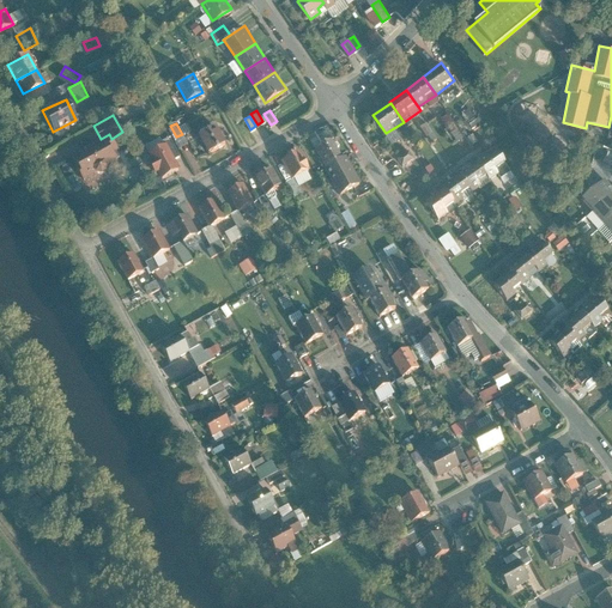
[(225,141),(216,123),(197,134),(206,152),(225,141)]
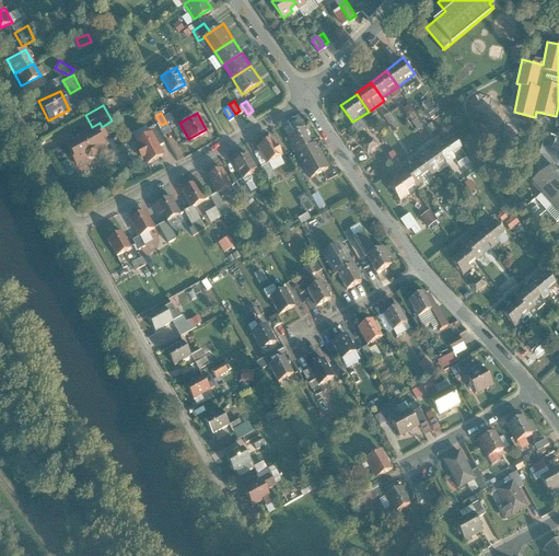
[(92,127),(63,141),(79,169),(91,162),(90,161),(95,158),(96,152),(105,148),(101,140),(107,137),(102,127),(100,123),(92,127)]
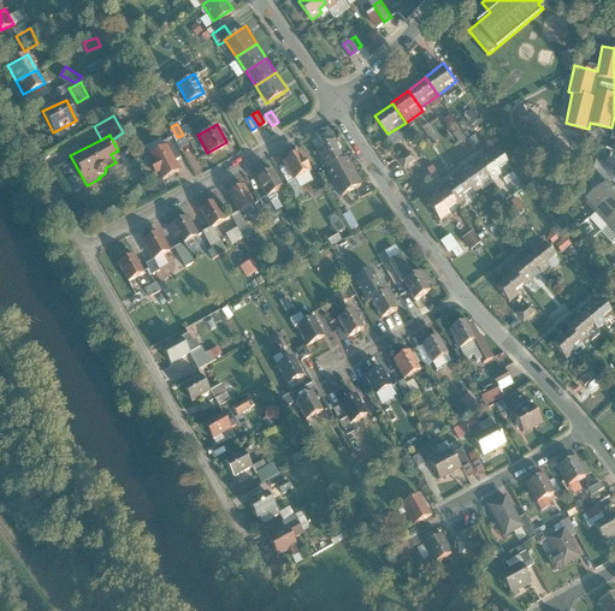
[(166,143),(175,159),(181,155),(170,136),(161,141),(164,144),(166,143)]
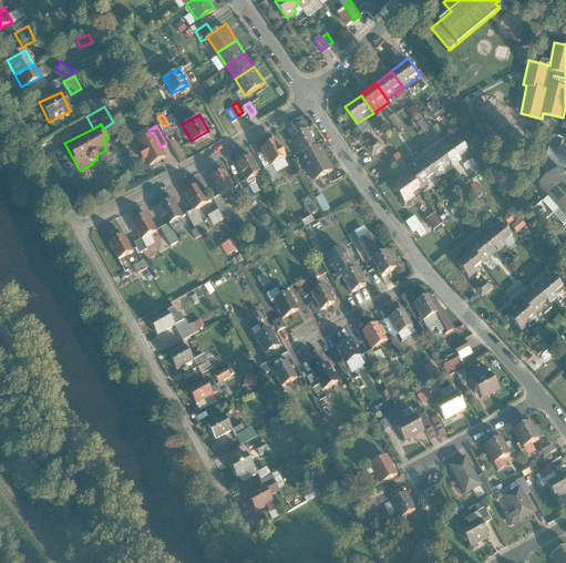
[(308,128),(292,135),(302,153),(311,169),(315,167),(319,175),(316,176),(316,177),(333,167),(319,143),(317,144),(308,128)]
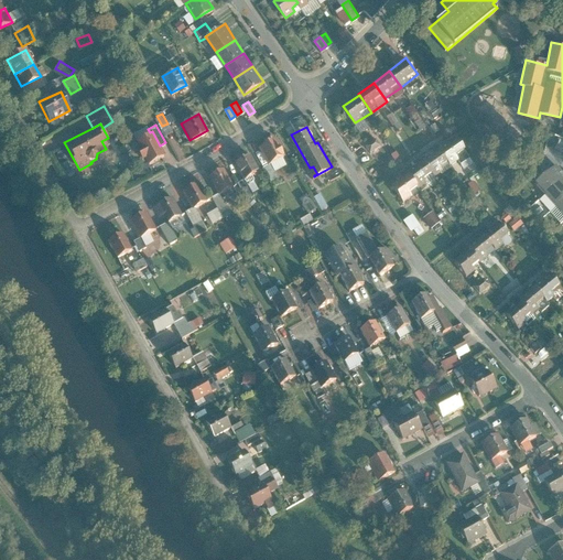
[(160,146),(152,131),(150,132),(134,141),(148,165),(165,155),(160,146)]
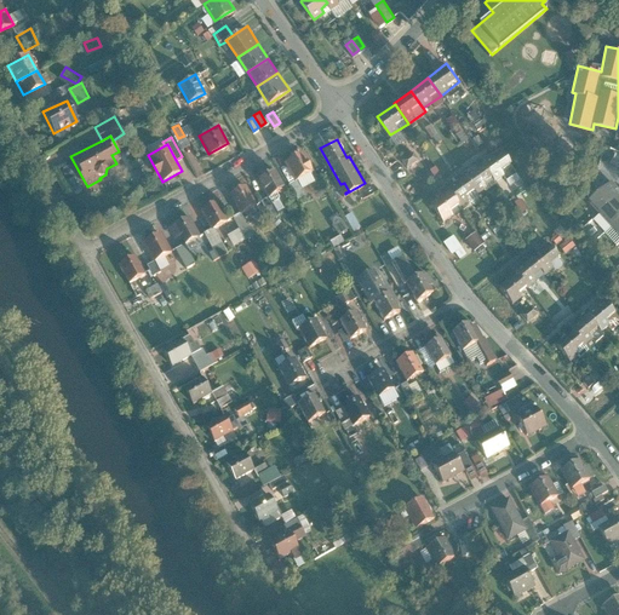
[(500,149),(482,162),(493,177),(497,180),(504,174),(508,178),(516,172),(500,149)]
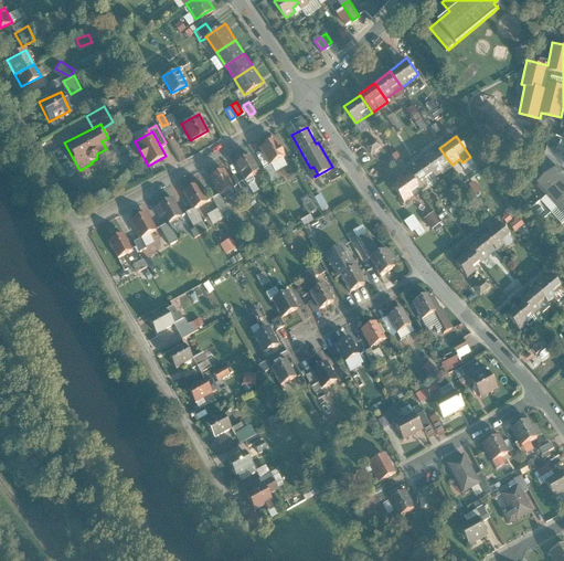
[(366,144),(371,151),(382,145),(378,137),(366,144)]
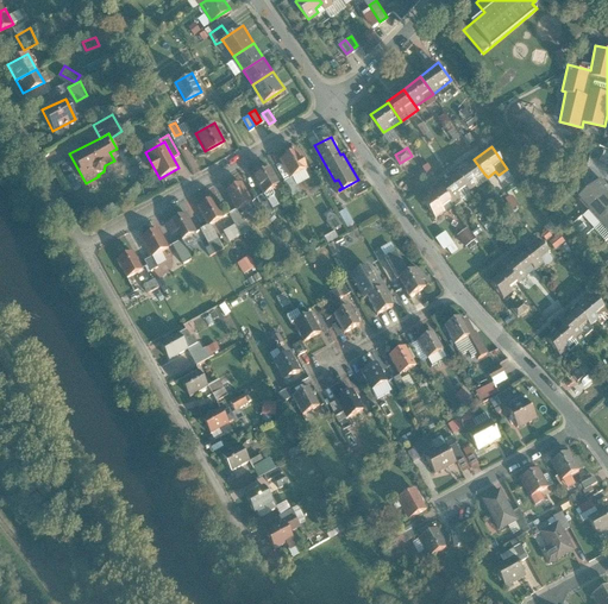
[(307,167),(298,150),(281,159),(290,176),(292,175),(307,167)]
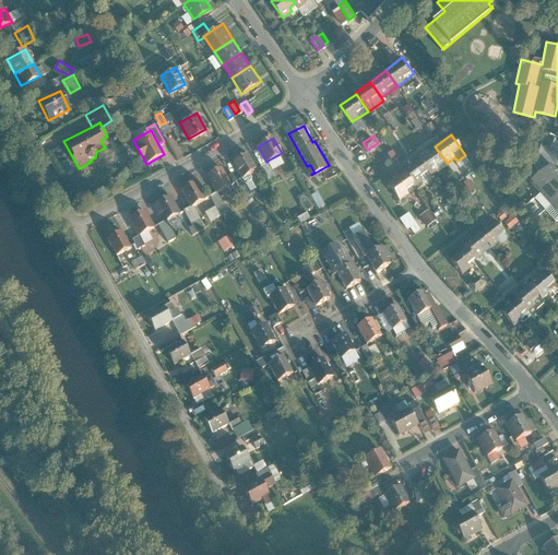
[(435,146),(418,158),(428,172),(431,175),(439,169),(436,166),(444,160),(435,146)]
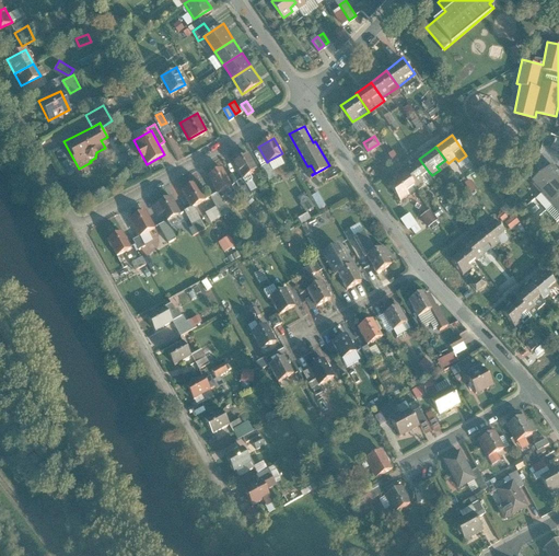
[(256,168),(248,152),(232,161),(241,176),(256,168)]
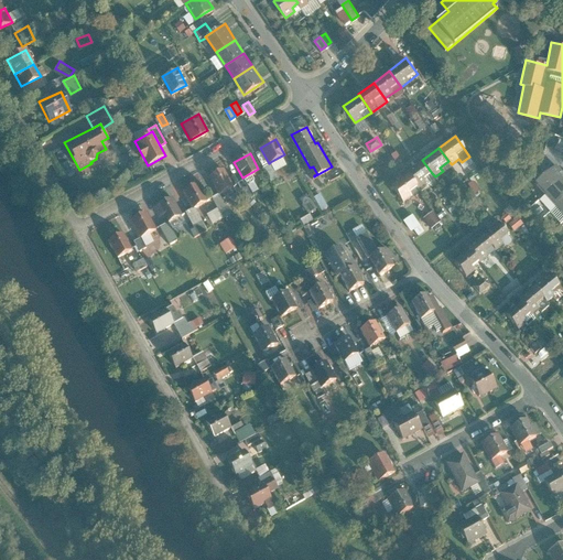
[(422,160),(407,171),(408,173),(419,186),(426,181),(424,179),(432,173),(422,160)]
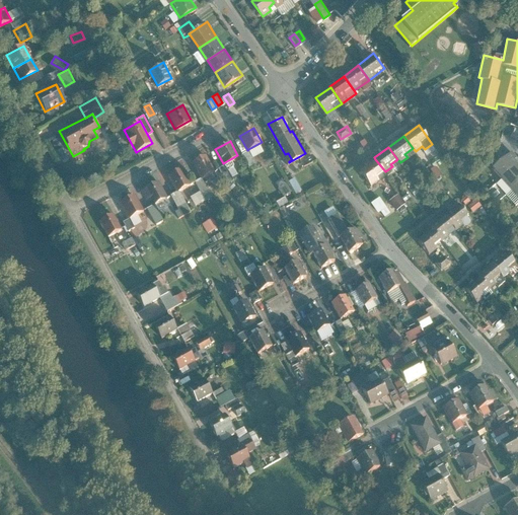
[(256,162),(248,149),(247,150),(241,152),(249,165),(256,162)]
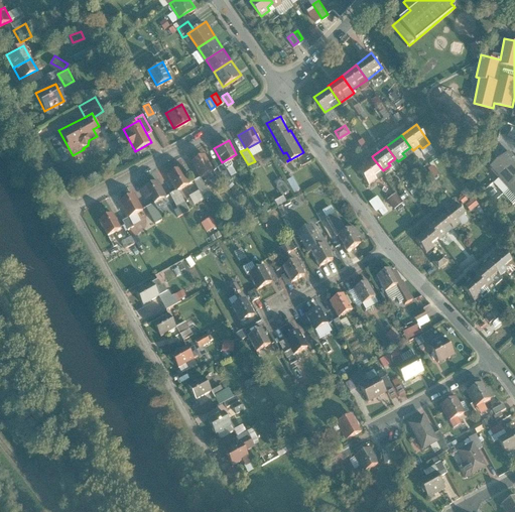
[(491,164),(499,174),(514,161),(514,159),(507,150),(491,164)]
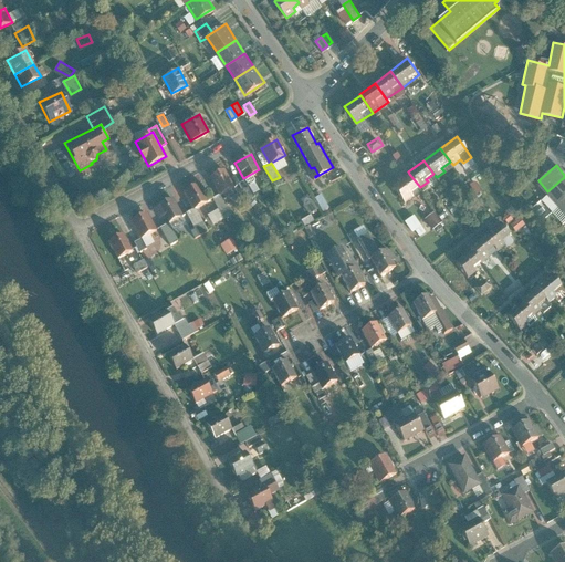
[(233,186),(225,168),(209,176),(219,194),(220,194),(233,186)]
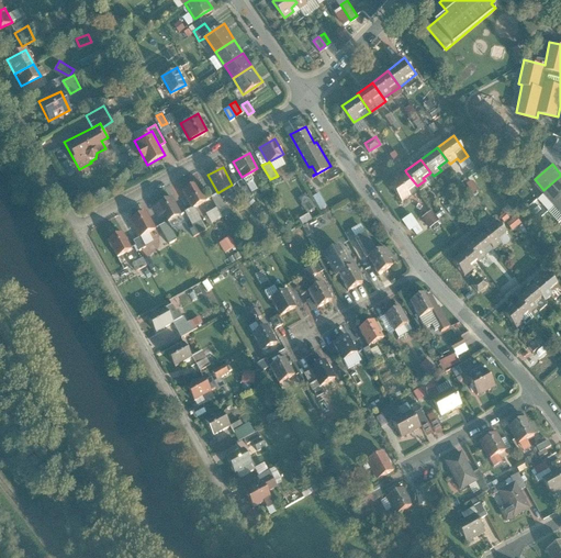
[(417,186),(406,173),(391,183),(402,200),(411,194),(408,191),(417,186)]
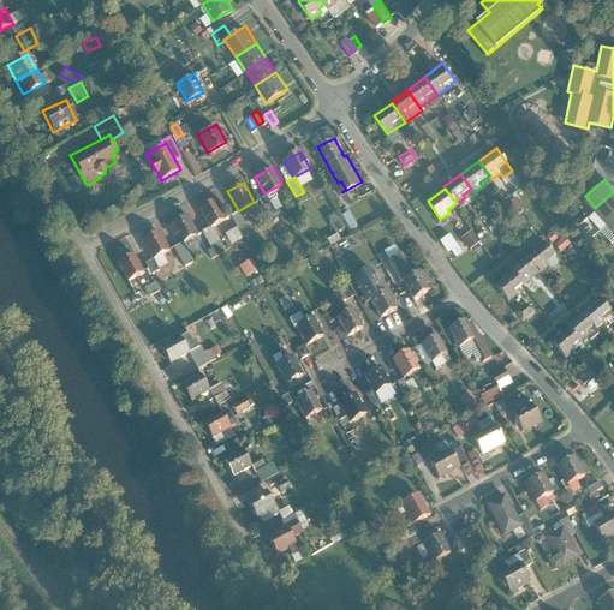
[(613,192),(595,208),(607,222),(613,216),(613,192)]
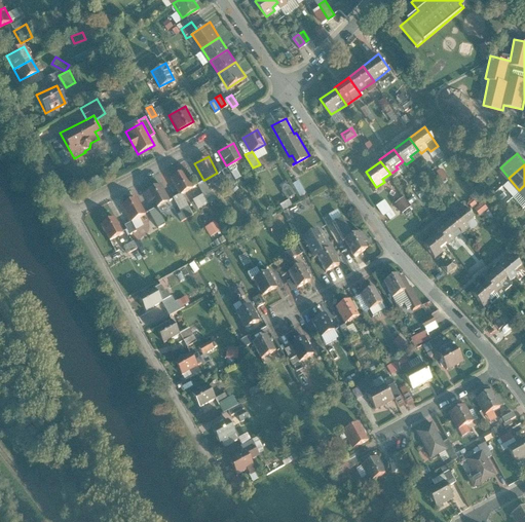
[(192,185),(184,170),(170,178),(178,192),(181,191),(192,185)]
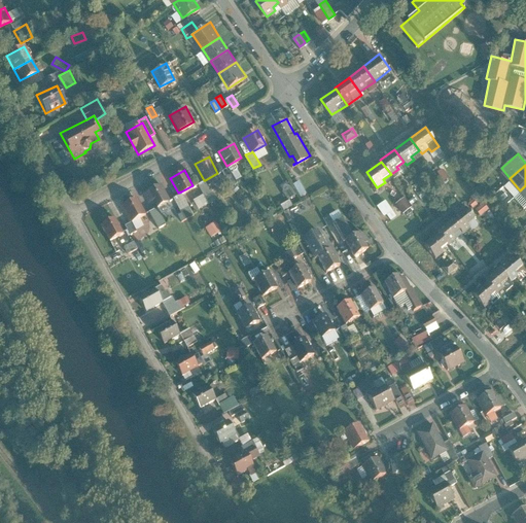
[(308,192),(300,178),(294,181),(303,195),(308,192)]
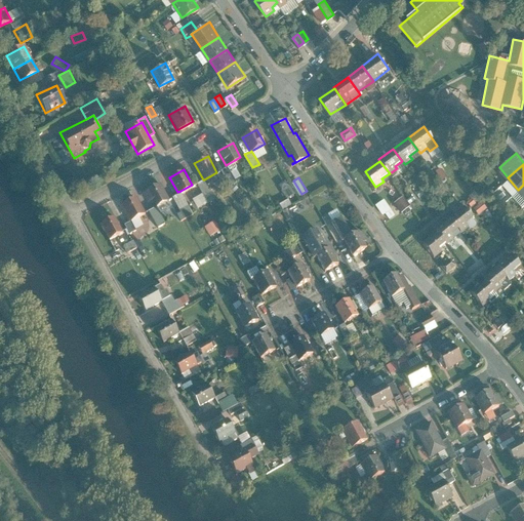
[(214,198),(204,179),(203,179),(197,183),(207,201),(214,198)]
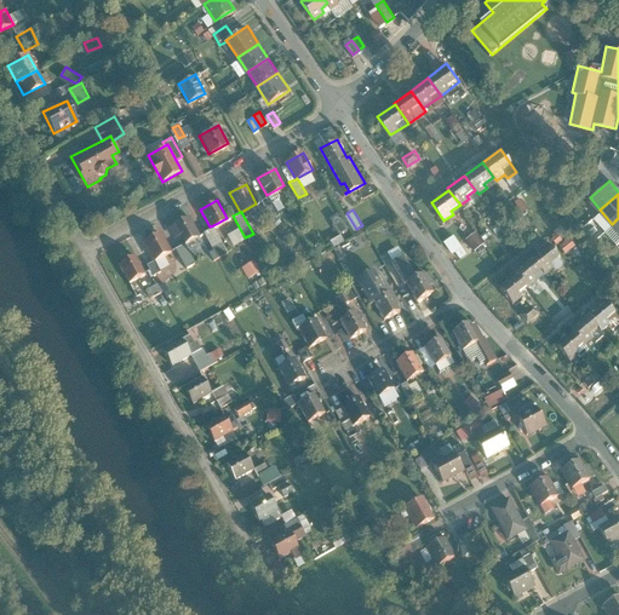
[(350,225),(343,214),(334,220),(342,230),(350,225)]
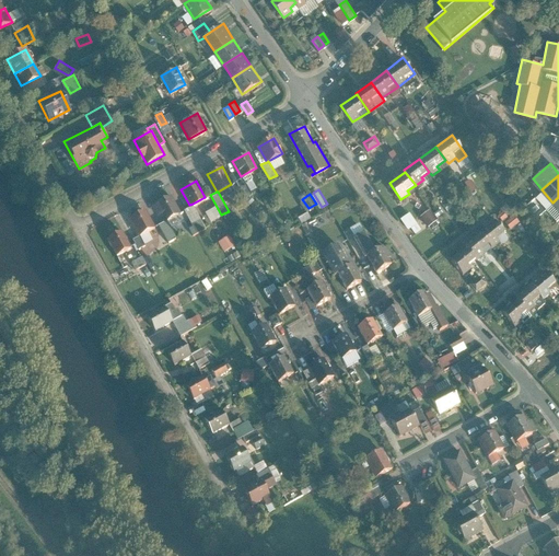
[(179,211),(171,195),(154,205),(164,221),(166,219),(179,211)]
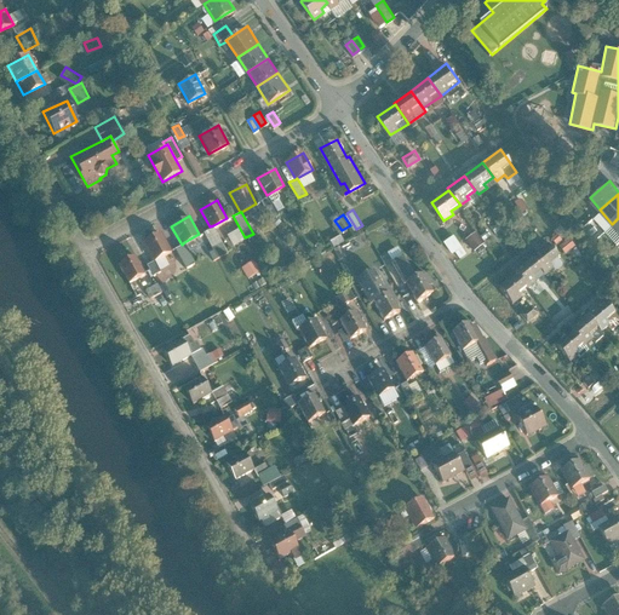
[(228,251),(213,225),(210,226),(205,230),(219,256),(228,251)]
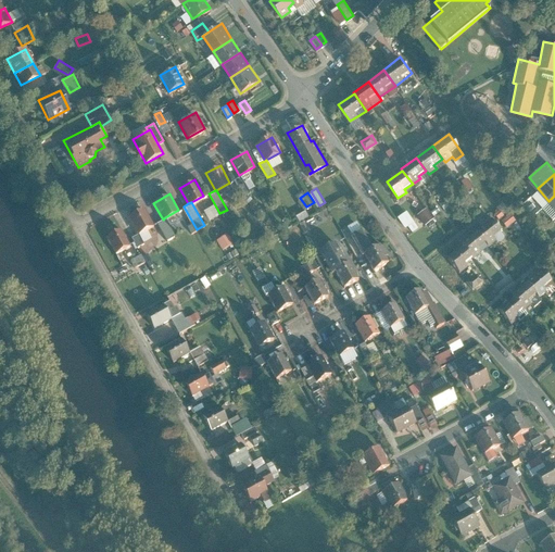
[(418,212),(426,222),(436,215),(428,204),(418,212)]
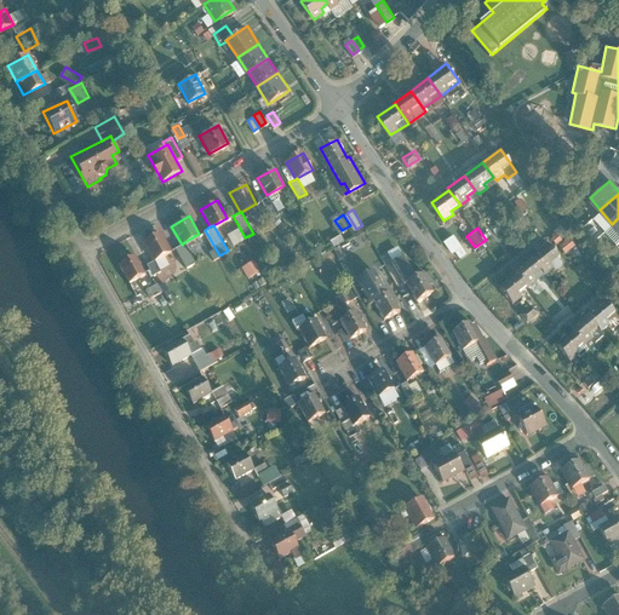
[(160,231),(142,242),(153,260),(154,259),(171,251),(160,231)]
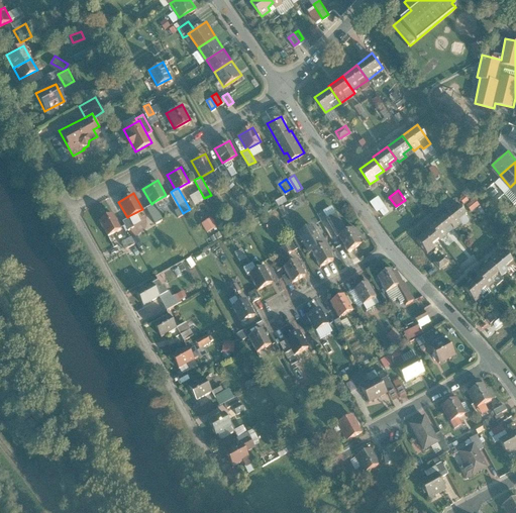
[(285,193),(277,198),(279,203),(288,198),(285,193)]
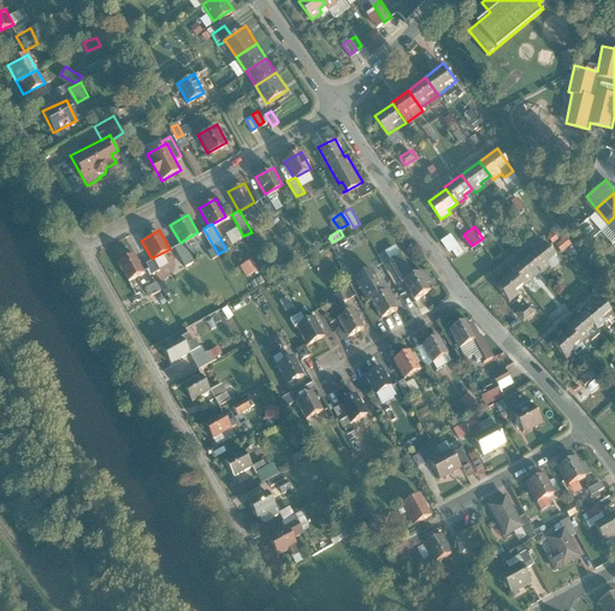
[(456,254),(463,249),(451,230),(441,237),(448,250),(453,247),(456,254)]
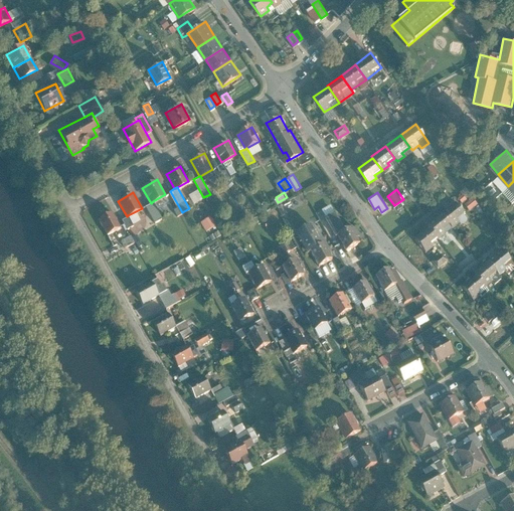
[(163,217),(153,201),(151,203),(146,206),(155,221),(163,217)]
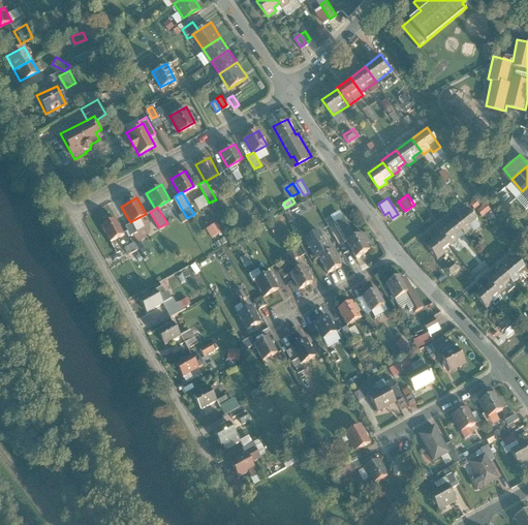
[(467,207),(454,219),(463,230),(466,234),(473,228),(470,225),(478,220),(467,207)]
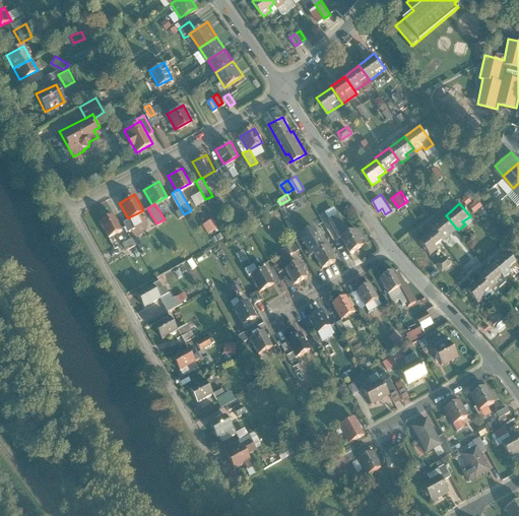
[(340,212),(328,218),(339,238),(340,237),(349,252),(364,244),(361,240),(364,238),(359,230),(355,231),(354,229),(350,232),(340,212)]
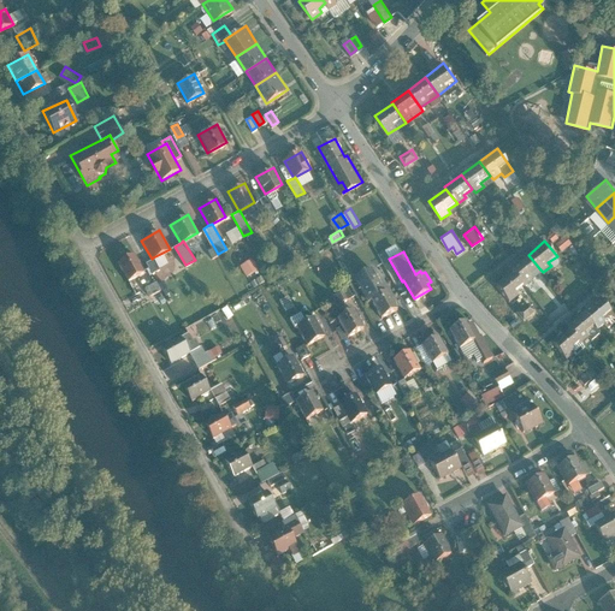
[(143,272),(134,253),(118,262),(128,280),(143,272)]
